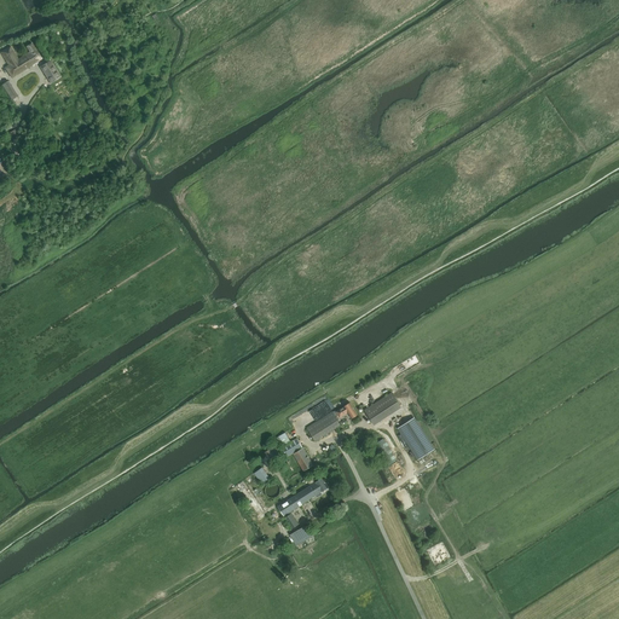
[(32,44),(27,47),(30,52),(18,61),(10,46),(0,53),(9,65),(5,68),(12,79),(41,59),(32,44)]
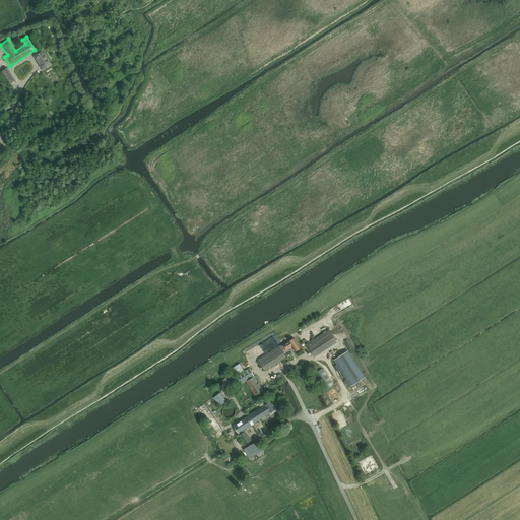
[(42,51),(34,57),(43,70),(51,65),(42,51)]
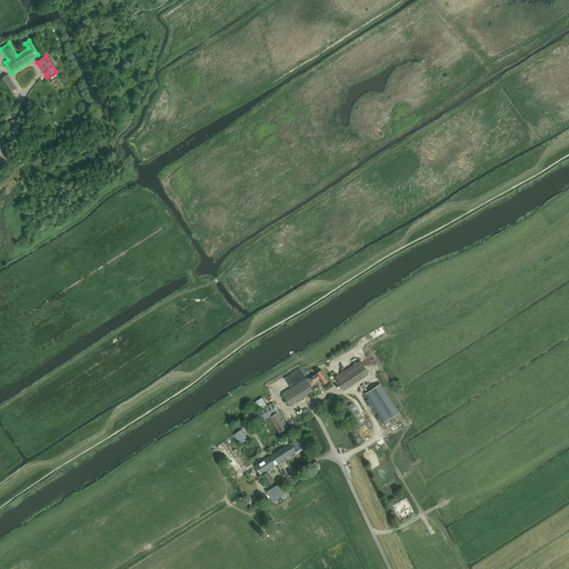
[(7,75),(1,78),(10,92),(11,91),(16,88),(7,75)]
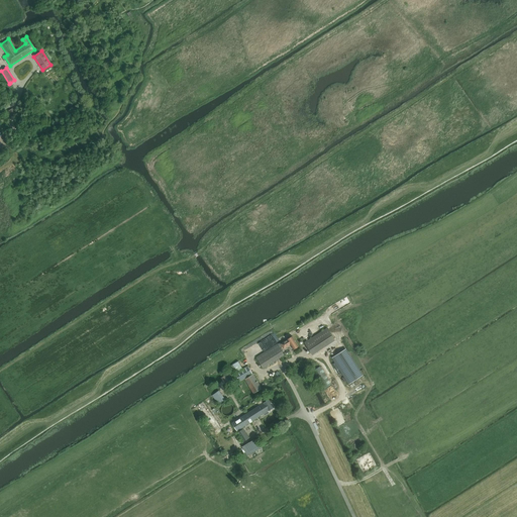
[(6,112),(9,117),(16,114),(13,108),(6,112)]
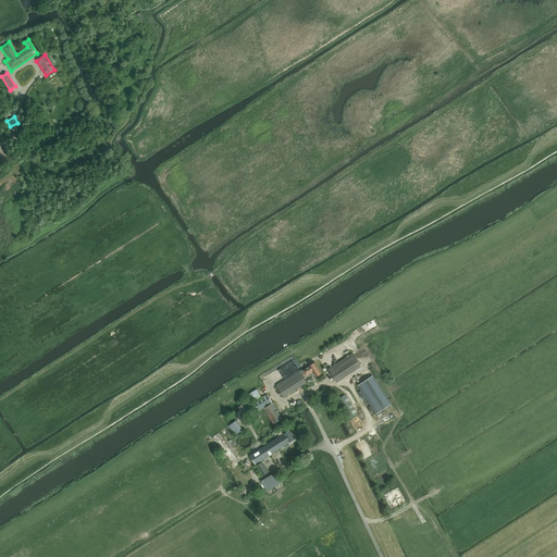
[(327,370),(335,381),(360,366),(353,354),(327,370)]
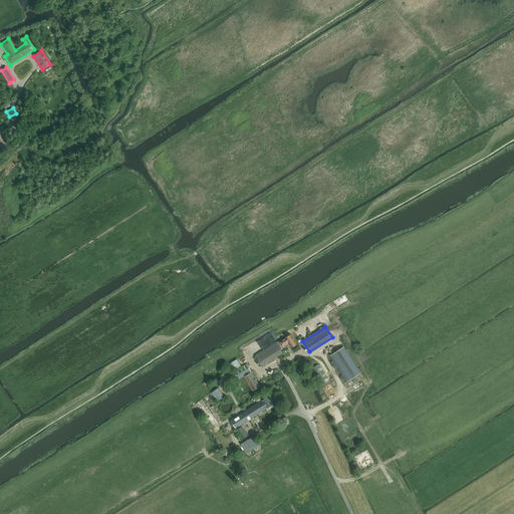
[(292,347),(297,344),(290,334),(279,342),(282,347),(289,342),(292,347)]
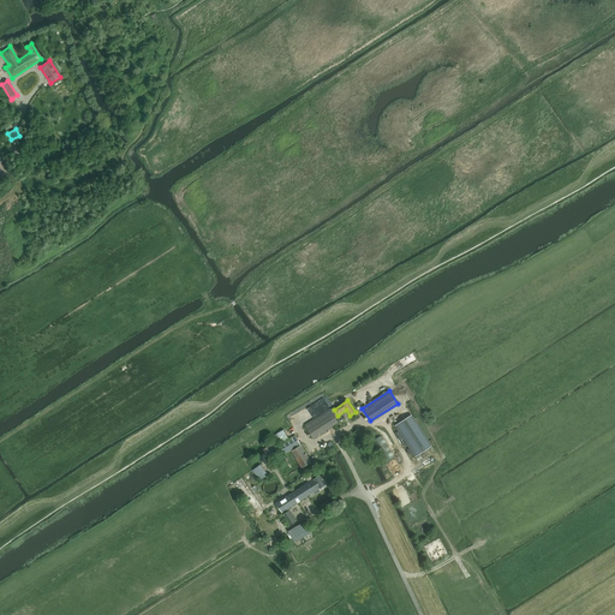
[(296,425),(311,416),(308,410),(292,419),(296,425)]
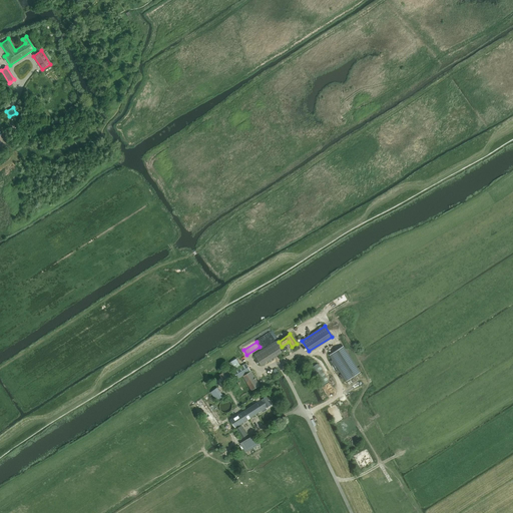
[(262,366),(283,353),(276,342),(253,355),(262,366)]
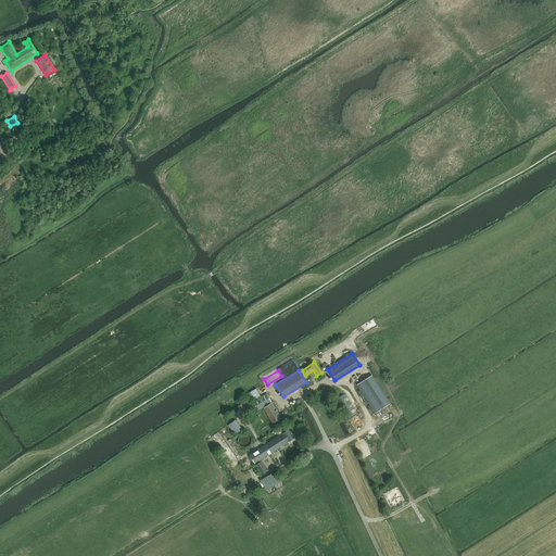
[(371,376),(357,384),(376,413),(390,404),(371,376)]
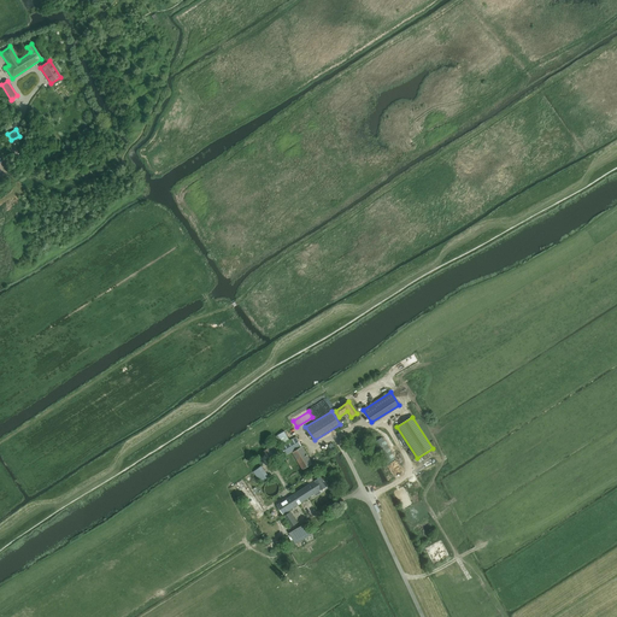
[(281,445),(289,439),(285,432),(276,438),(281,445)]
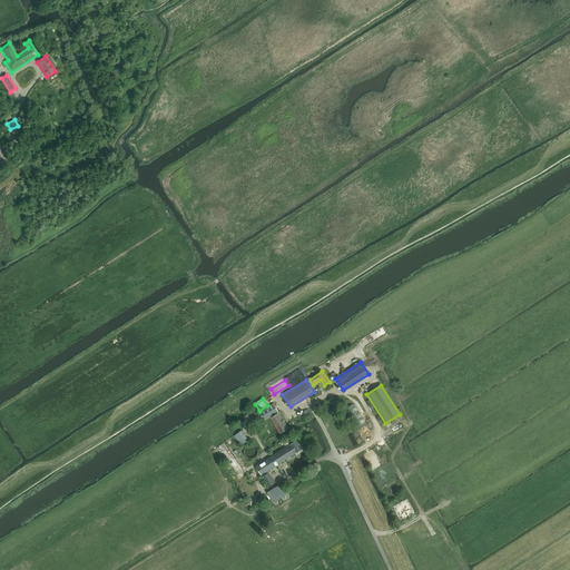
[(265,421),(278,412),(282,411),(276,402),(274,403),(274,404),(259,413),(265,421)]
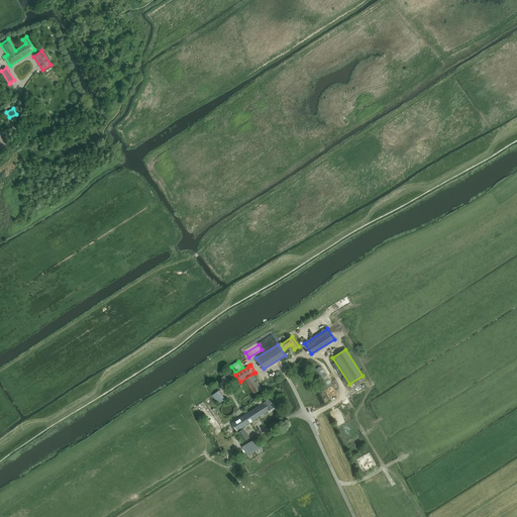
[(314,371),(324,389),(332,385),(325,373),(323,370),(321,367),(314,371)]
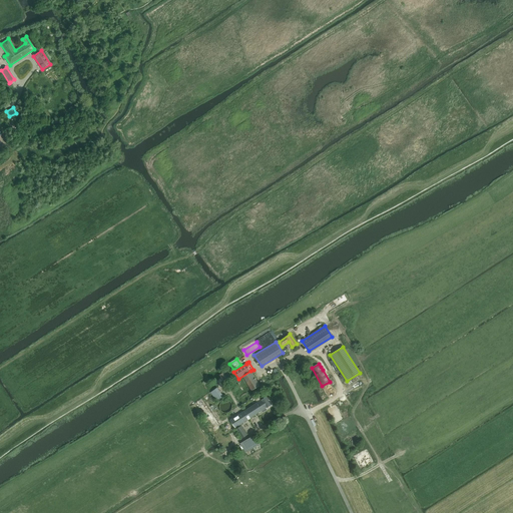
[(224,384),(234,378),(229,369),(219,375),(224,384)]
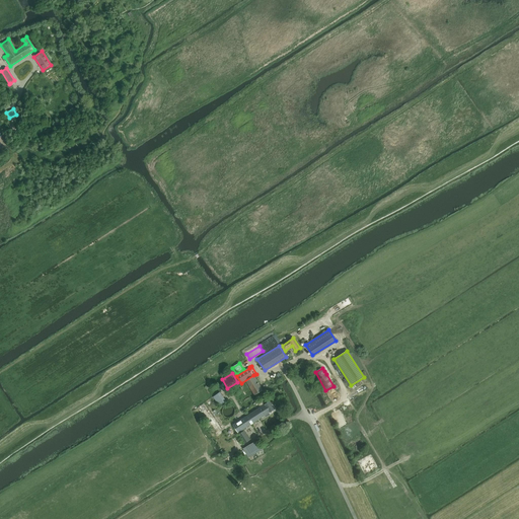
[(263,390),(254,376),(246,381),(254,395),(263,390)]
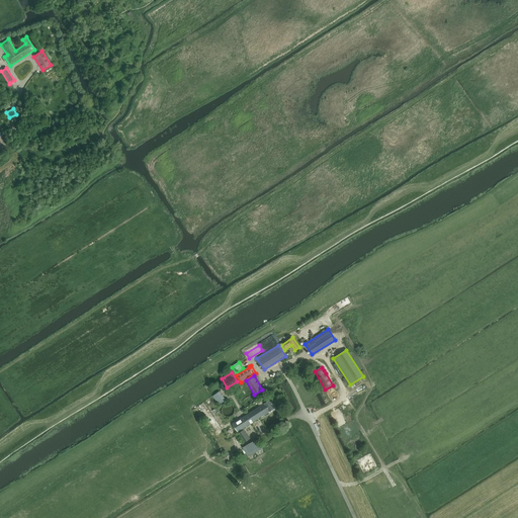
[(227,402),(220,392),(212,397),(220,407),(227,402)]
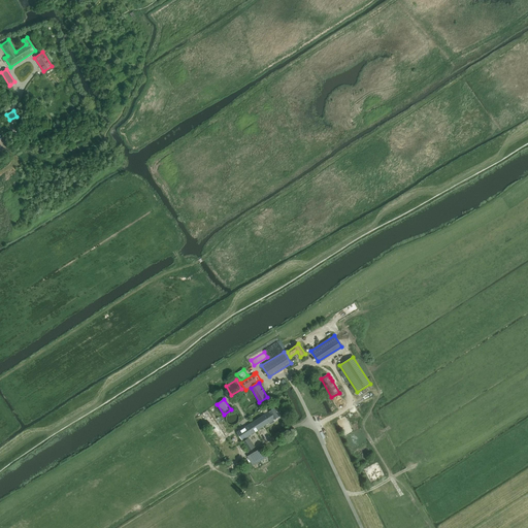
[(274,408),(260,418),(265,426),(269,423),(271,424),(273,423),(273,420),(279,417),(274,408)]
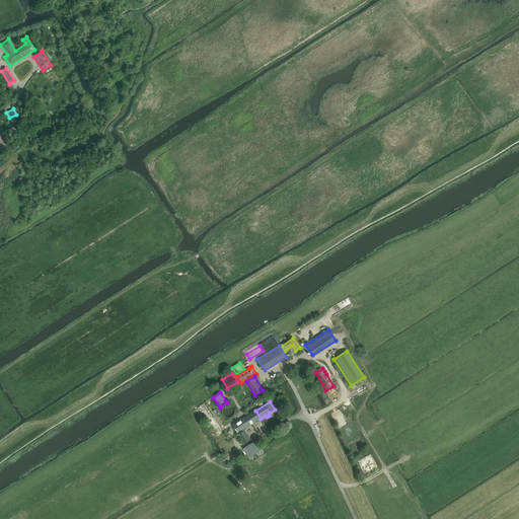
[(235,411),(235,410),(234,408),(234,406),(233,405),(232,404),(231,403),(230,403),(229,402),(227,403),(226,403),(225,403),(224,404),(223,405),(223,406),(222,408),(222,410),(222,411),(222,412),(223,413),(224,414),(225,415),(226,416),(227,416),(228,416),(229,416),(231,416),(232,415),(233,414),(234,414),(234,412),(235,411)]
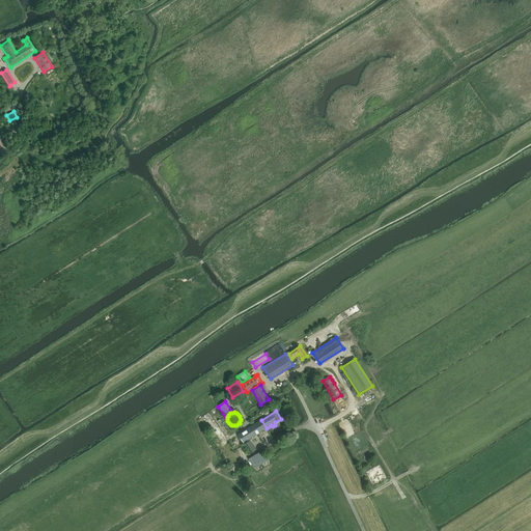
[(244,443),(246,442),(249,439),(267,428),(261,420),(239,435),(244,443)]
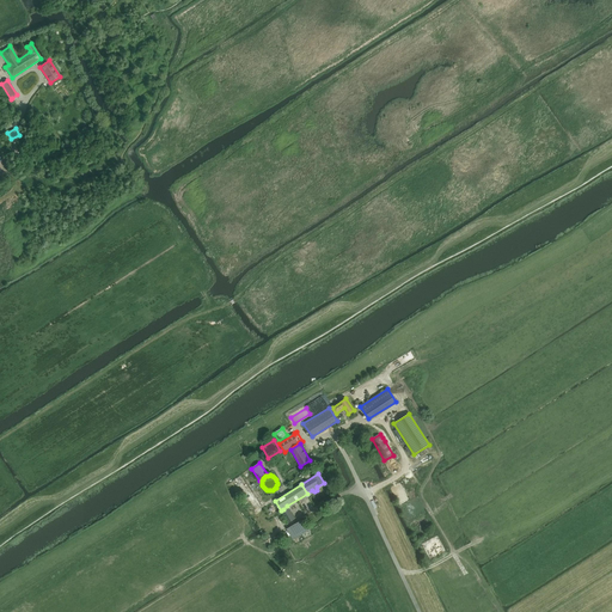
[(295,519),(287,506),(283,509),(285,510),(281,513),(288,524),(295,519)]
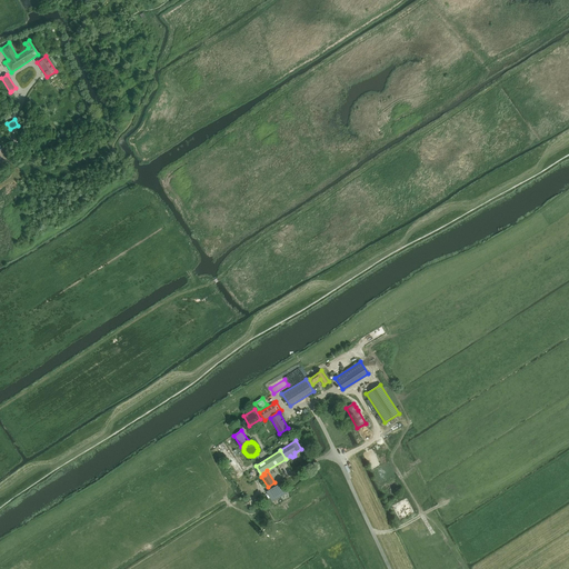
[(286,486),(282,482),(267,491),(270,498),(271,500),(276,507),(291,497),(286,486)]
